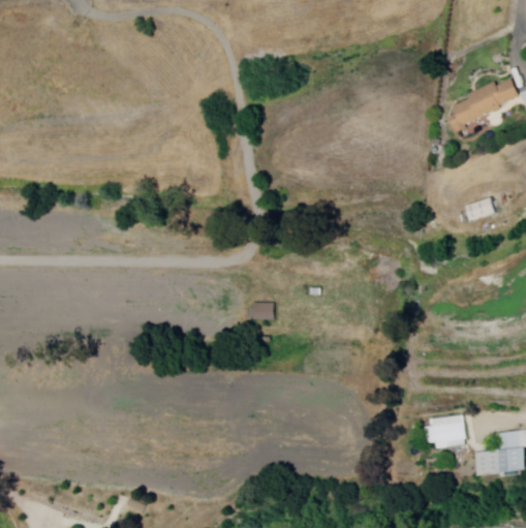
[(509,80),(518,96),(497,105),(499,109),(464,125),(466,129),(453,135),(446,120),(455,116),(451,107),(468,99),(466,95),(493,82),(495,86),(509,80)]
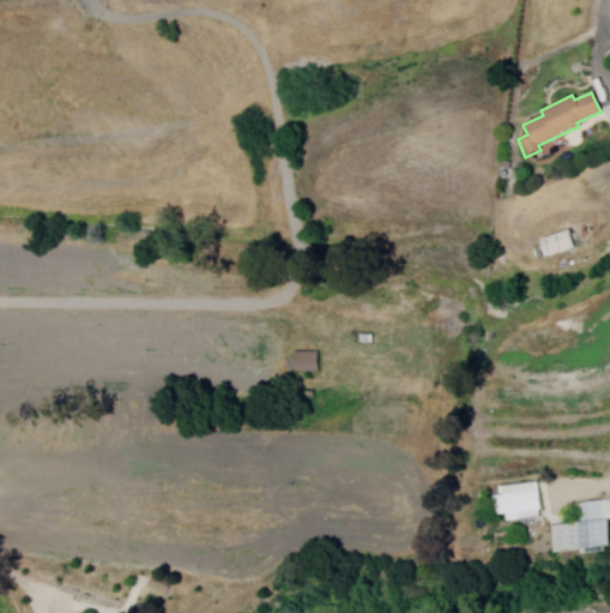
[(609,126),(609,102),(609,101),(596,108),(608,128),(609,126)]
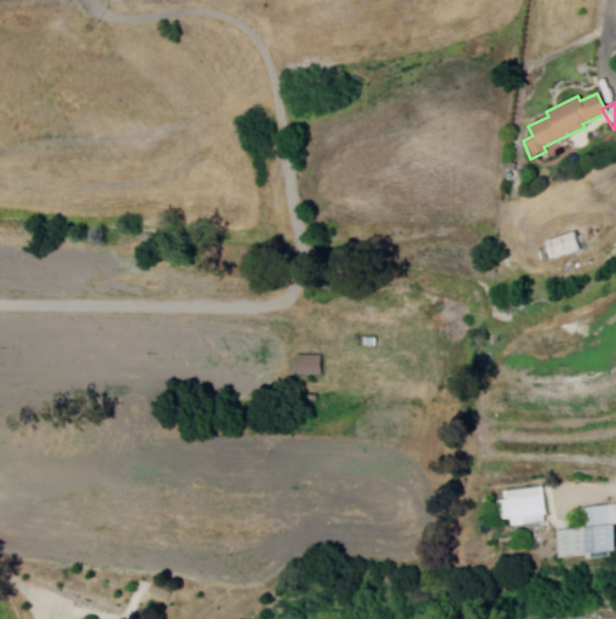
[(574,235),(580,251),(550,263),(542,244),(573,231),(574,235)]
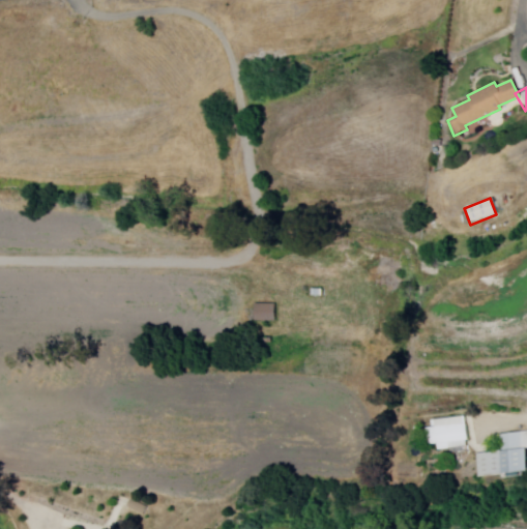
[(273,302),(274,321),(253,322),(252,304),(273,302)]
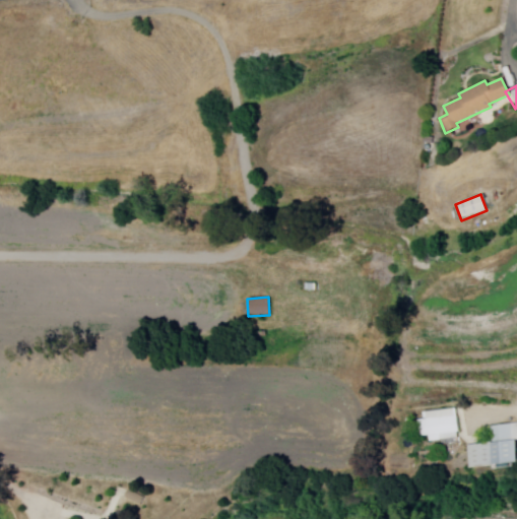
[(455,406),(458,431),(456,431),(457,439),(417,443),(415,418),(422,417),(422,410),(455,406)]
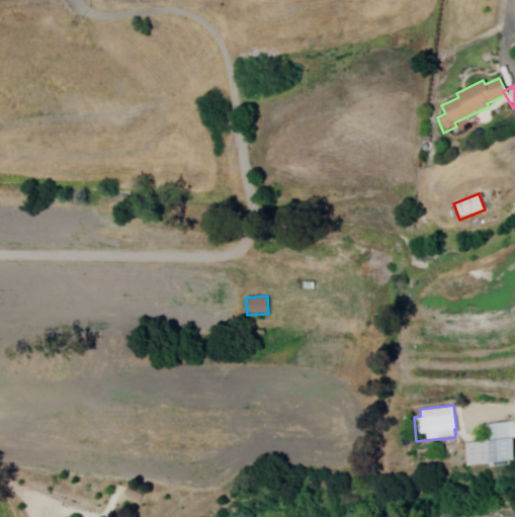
[(488,423),(514,419),(514,436),(513,437),(514,451),(514,458),(467,466),(463,442),(490,438),(488,423)]
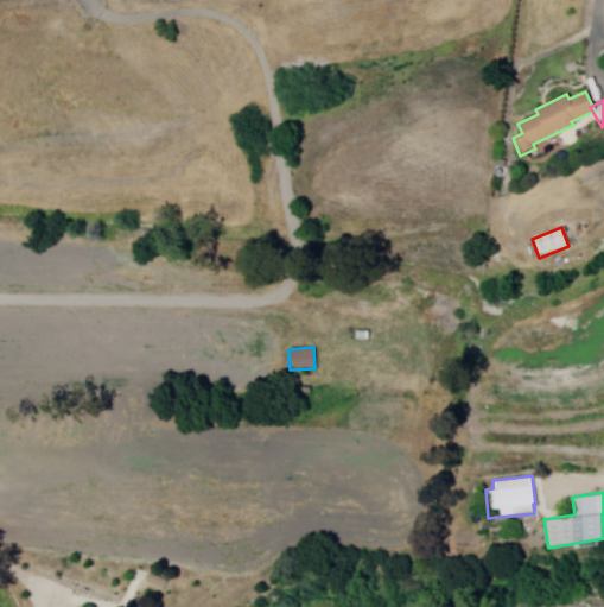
[(144,581),(148,571),(166,582),(161,590),(144,581)]
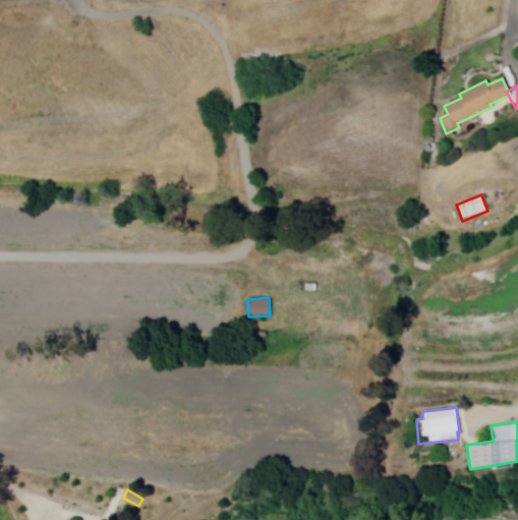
All buildings are outlined.
